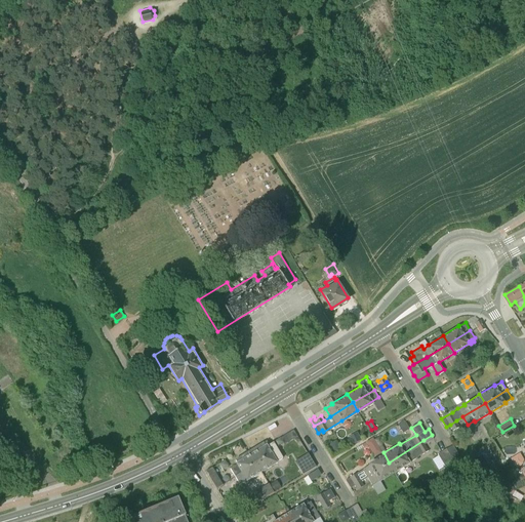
[(361,438),(358,432),(350,436),(352,441),(361,438)]
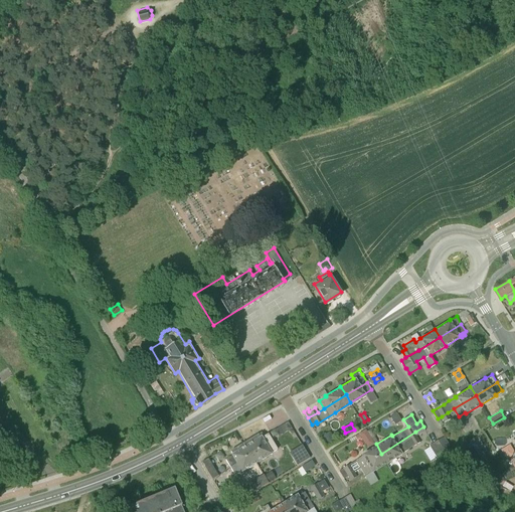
[(371,437),(374,435),(375,431),(372,424),(366,429),(369,433),(371,437)]
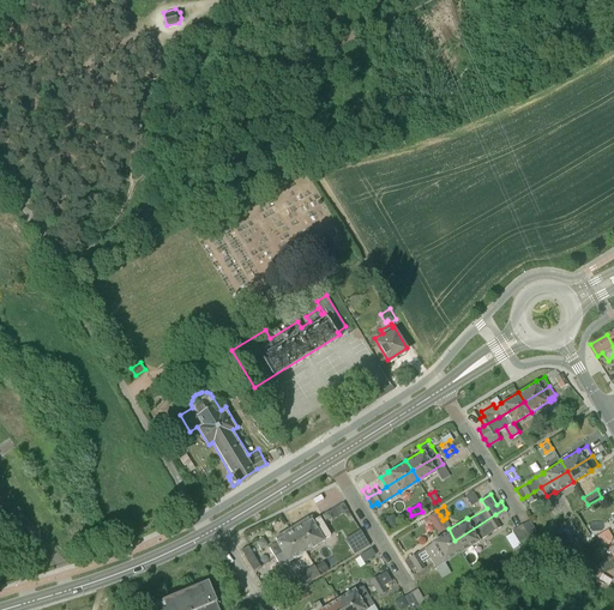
[(324,519),(331,515),(327,509),(320,514),(324,519)]
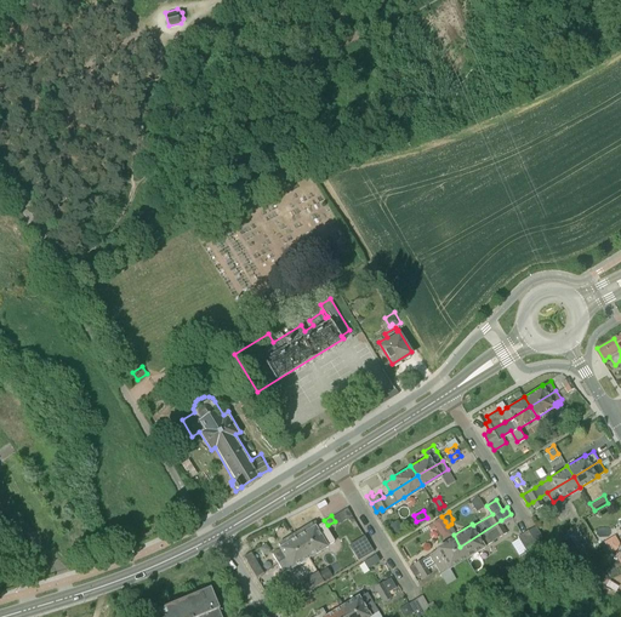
[(438,525),(445,521),(442,516),(440,515),(433,520),(436,524),(438,525)]
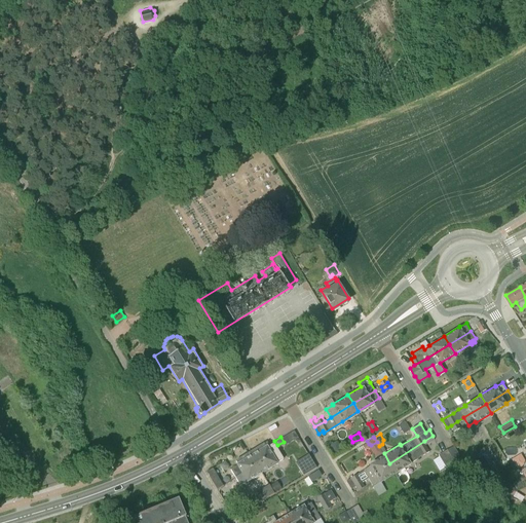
[(252,454),(257,462),(262,472),(277,461),(277,460),(283,456),(273,441),(267,445),(266,445),(265,445),(263,442),(251,450),(253,453),(252,454)]
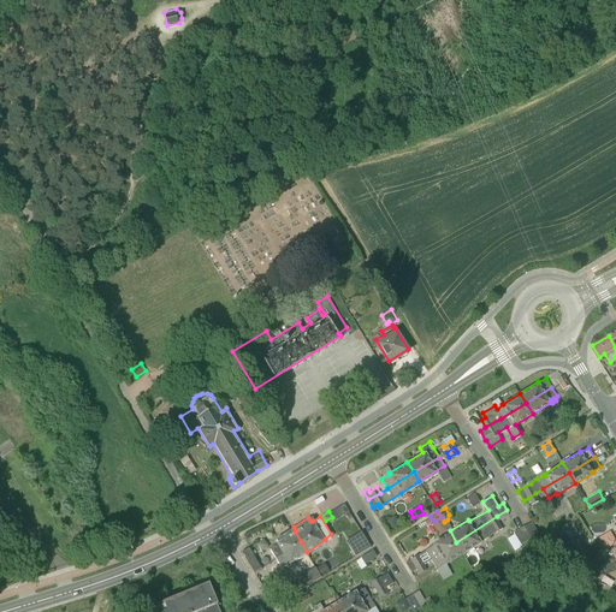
[(497,516),(456,542),(463,552),(481,541),(480,540),(503,526),(497,516)]
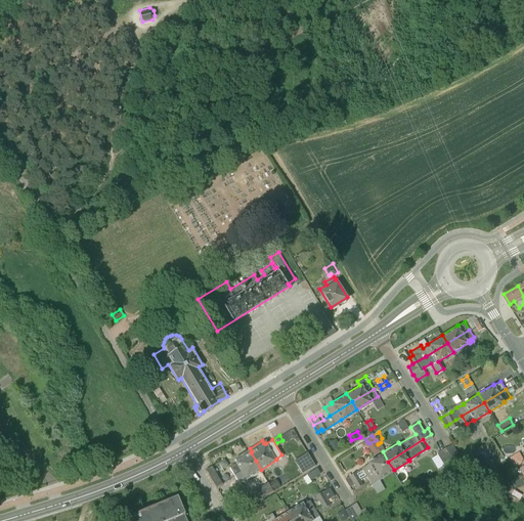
[(453,460),(460,456),(451,442),(445,446),(453,460)]
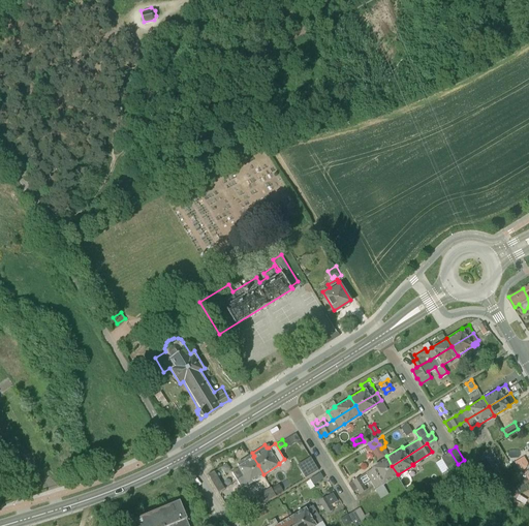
[(458,464),(449,451),(449,450),(440,455),(449,470),(459,465),(458,464)]
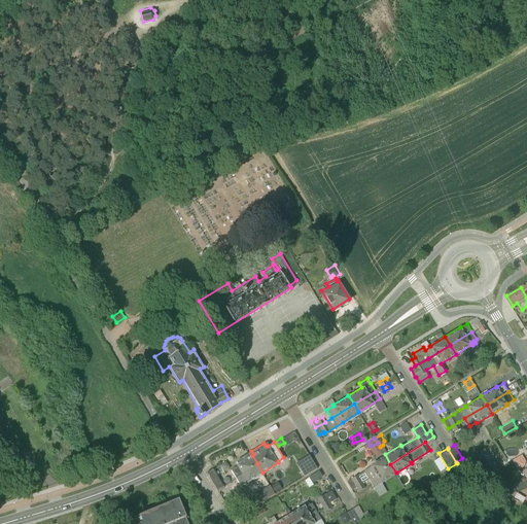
[(236,477),(257,463),(252,455),(253,454),(251,451),(236,459),(238,463),(237,464),(231,468),(236,477)]
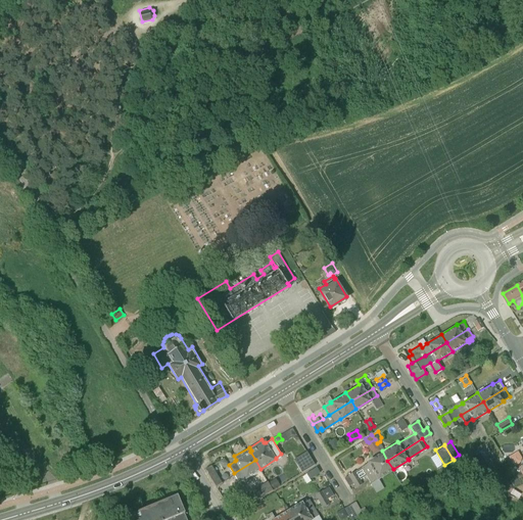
[(366,474),(387,461),(382,451),(366,461),(367,462),(362,466),(366,474)]
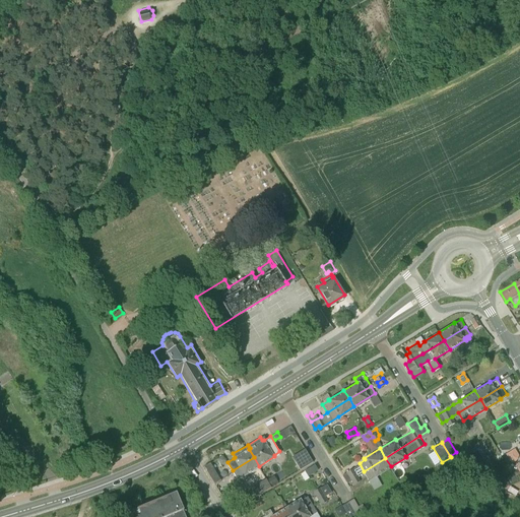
[(299,466),(312,458),(308,453),(295,460),(299,466)]
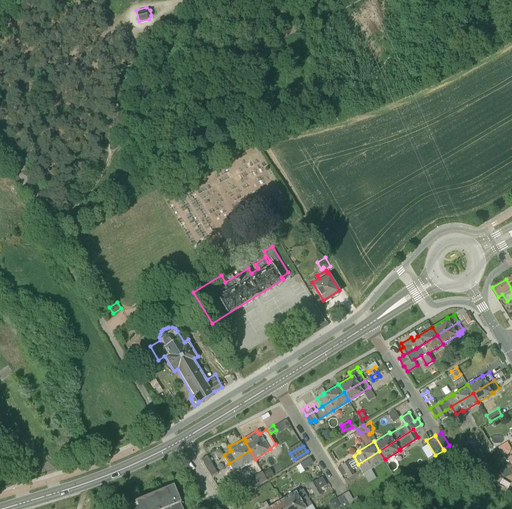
[(504,463),(511,458),(511,449),(511,450),(511,452),(505,457),(502,459),(504,463)]
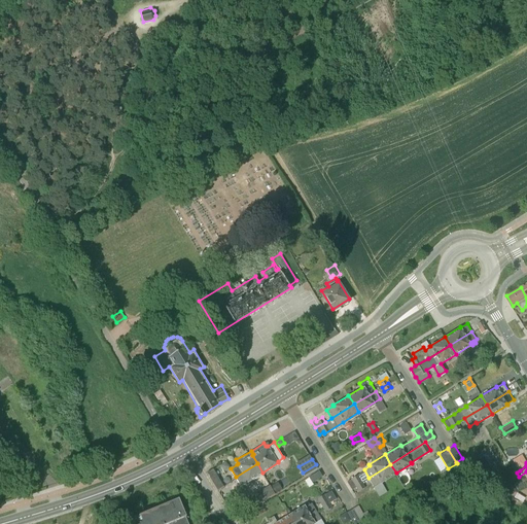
[(247,483),(262,473),(257,463),(236,477),(240,485),(246,481),(247,483)]
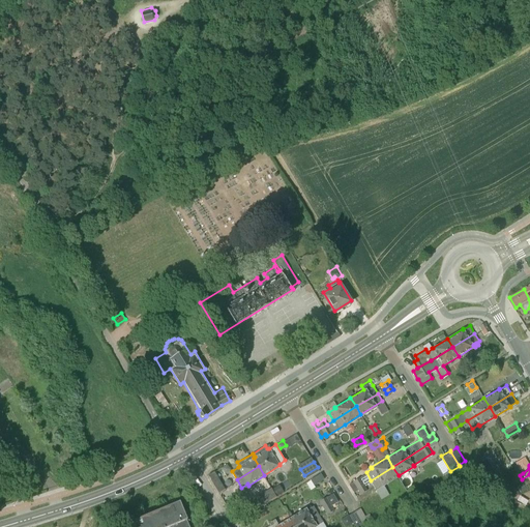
[(384,485),(399,475),(392,467),(371,480),(380,495),(388,491),(384,485)]
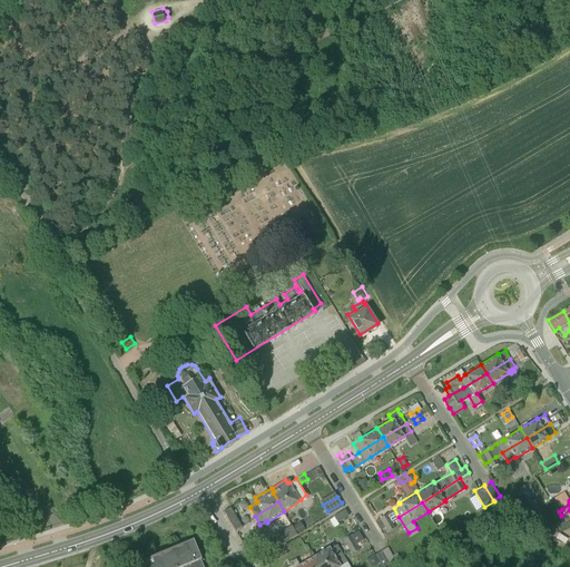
[(225,511),(235,528),(242,525),(236,515),(235,515),(234,511),(234,510),(231,506),(224,509),(225,511)]
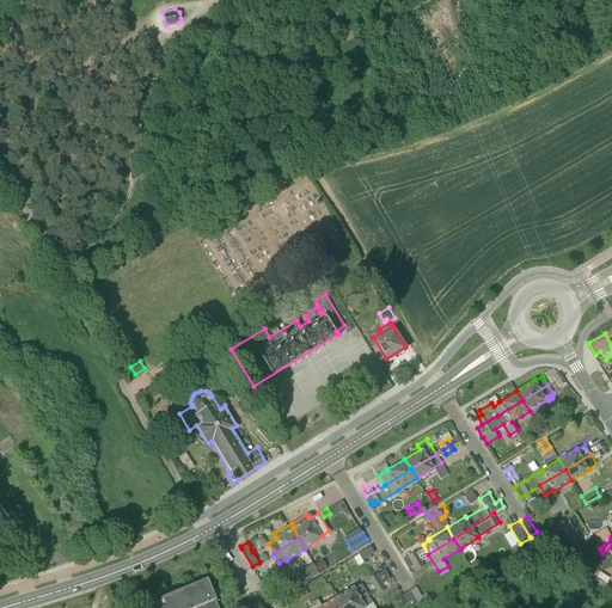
[(408,566),(414,563),(421,558),(415,550),(403,557),(408,566)]
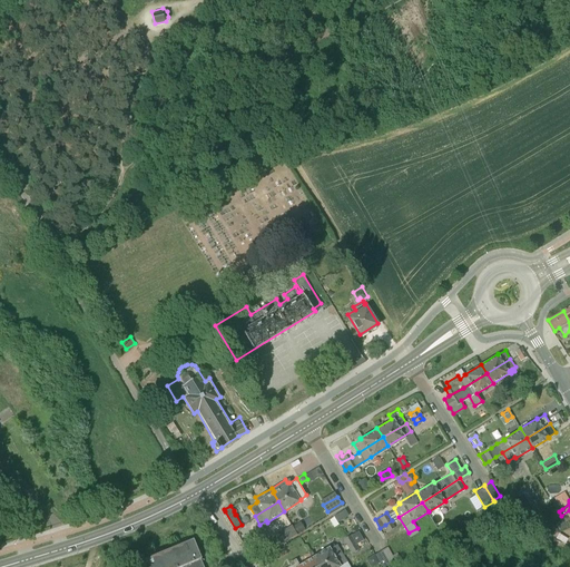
[(564,521),(562,517),(556,520),(560,528),(567,524),(564,521)]
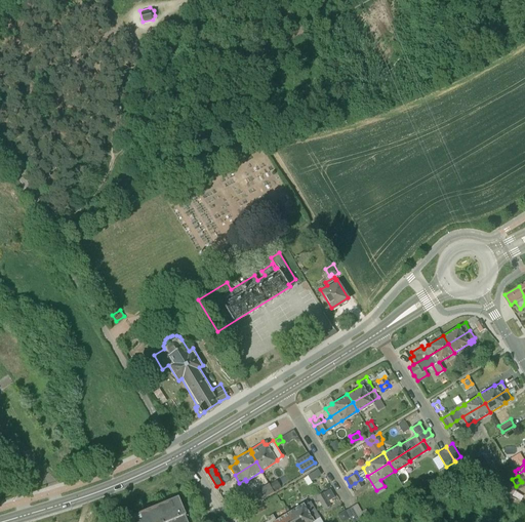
[(281,484),(277,478),(270,482),(274,488),(281,484)]
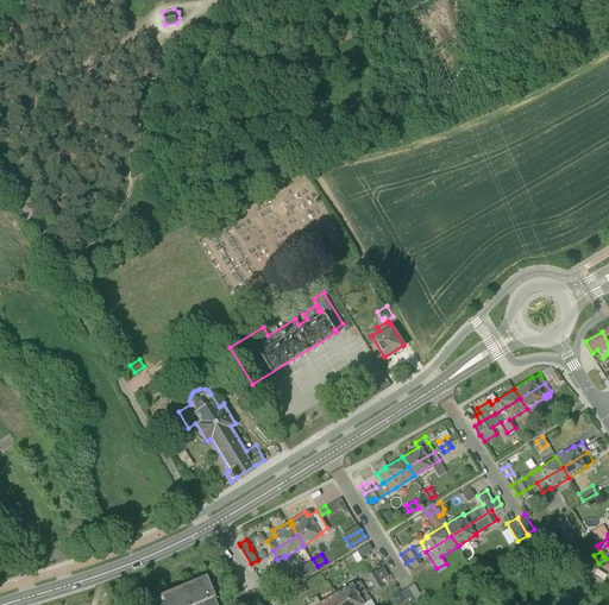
[(284,588),(318,568),(312,559),(283,577),(284,588)]
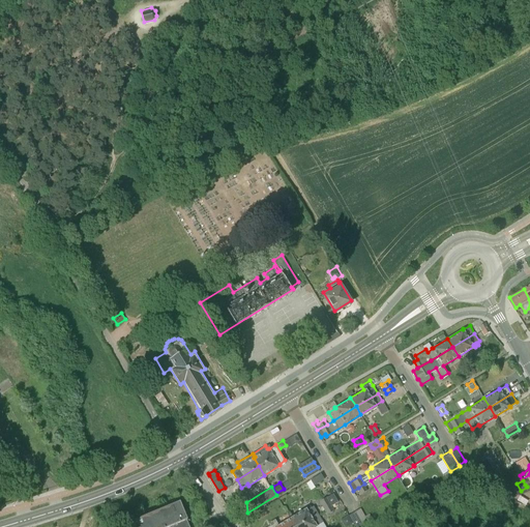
[(325,508),(330,505),(339,500),(333,492),(320,500),(325,508)]
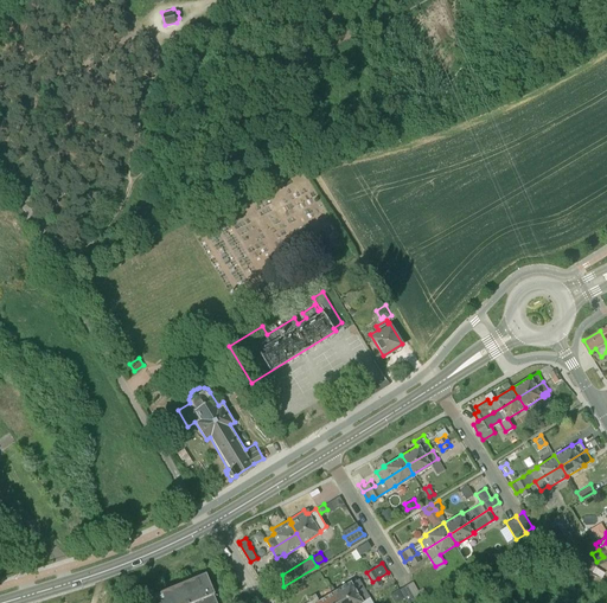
[(154,591),(145,595),(147,602),(217,602),(204,570),(186,577),(189,581),(155,594),(154,591)]
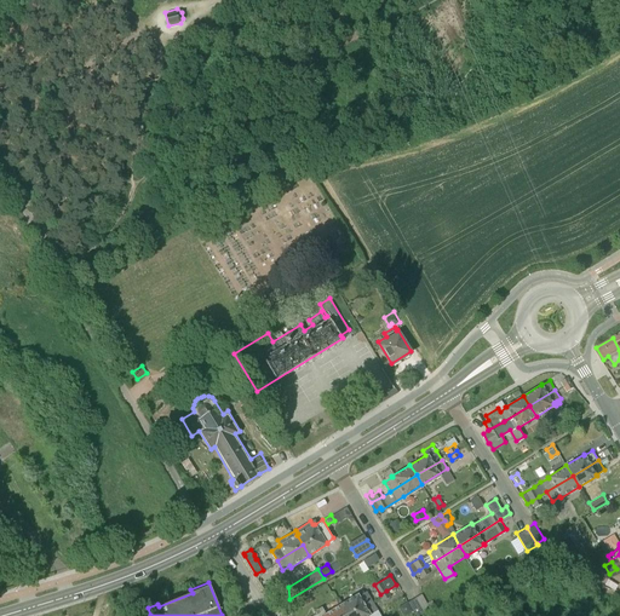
[(346,615),(372,599),(366,589),(359,594),(357,593),(339,604),(346,615)]
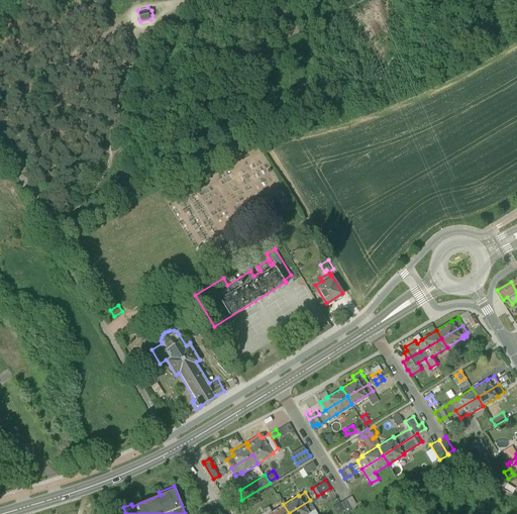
[(344,498),(352,512),(364,506),(360,499),(355,501),(351,494),(344,498)]
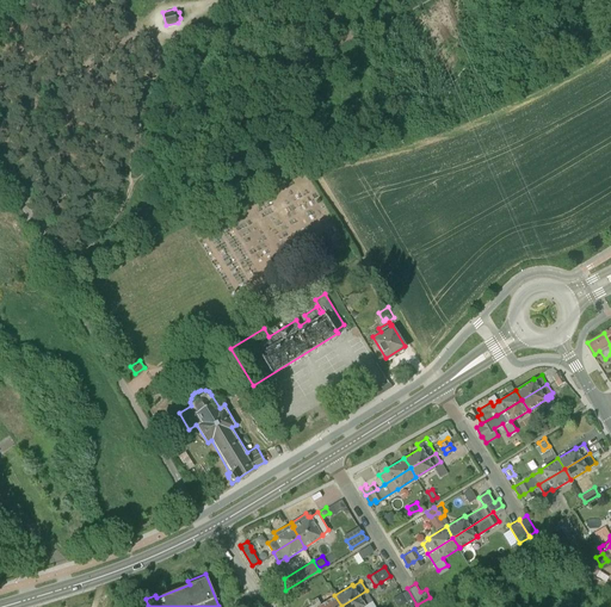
[(409,606),(412,606),(417,605),(407,588),(393,596),(397,606),(407,601),(409,606)]
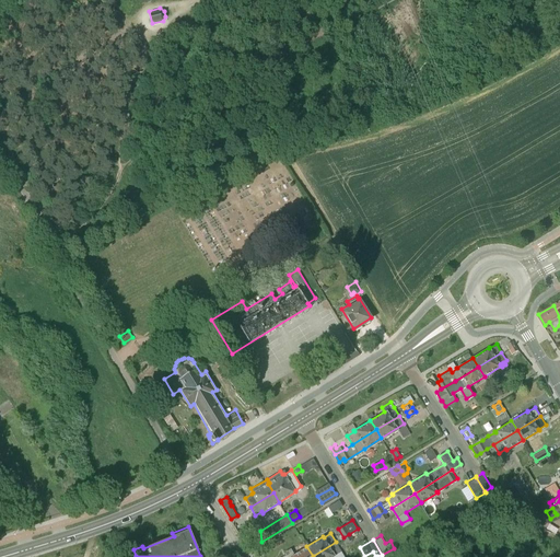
[(313,556),(333,556),(335,556),(345,556),(336,542),(313,556)]
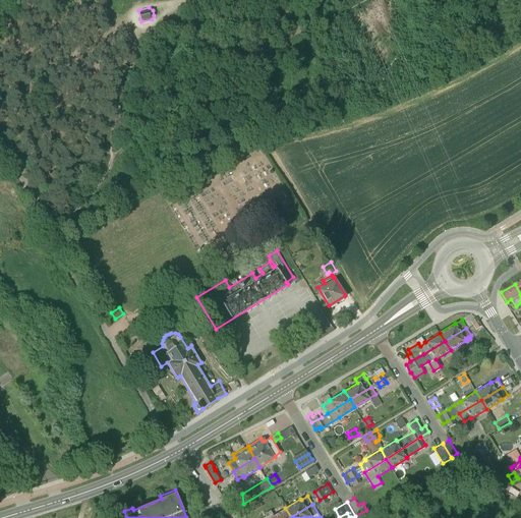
[(262,517),(288,517),(291,517),(285,508),(283,509),(274,515),(270,509),(265,512),(266,514),(262,517)]
